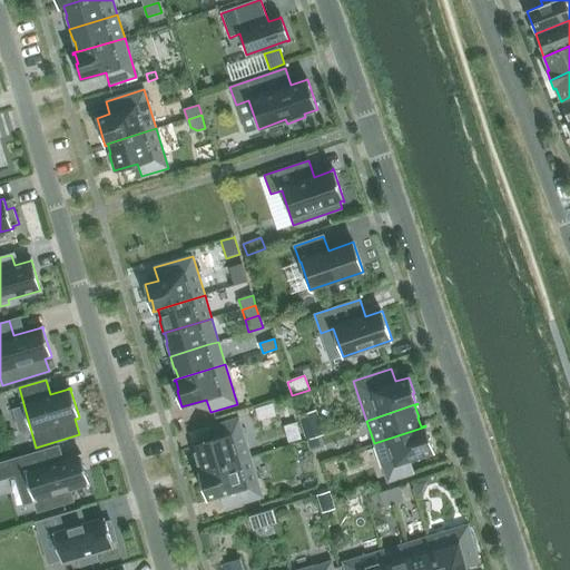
[(317,410),(300,416),(306,440),(321,435),(325,434),(317,410)]
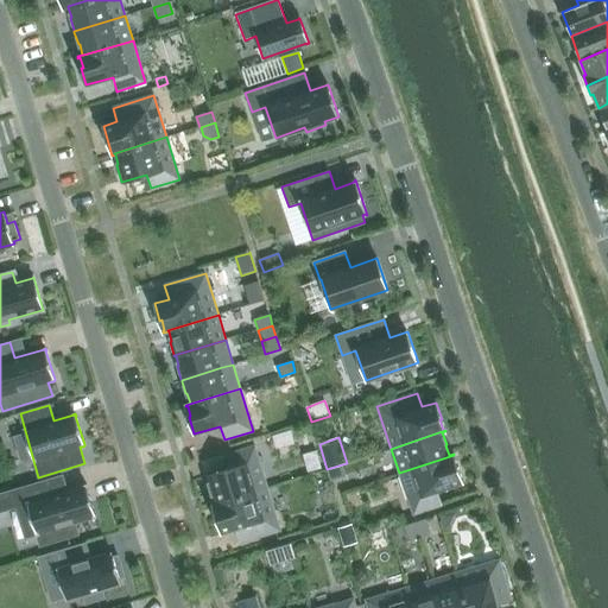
[(215,504),(213,504),(213,505),(267,488),(255,447),(226,455),(230,469),(206,476),(210,493),(211,493),(215,504)]
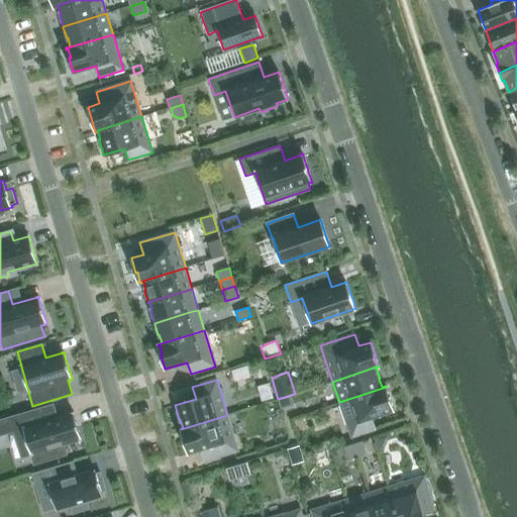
[(269,383),(257,387),(262,402),(273,398),(269,383)]
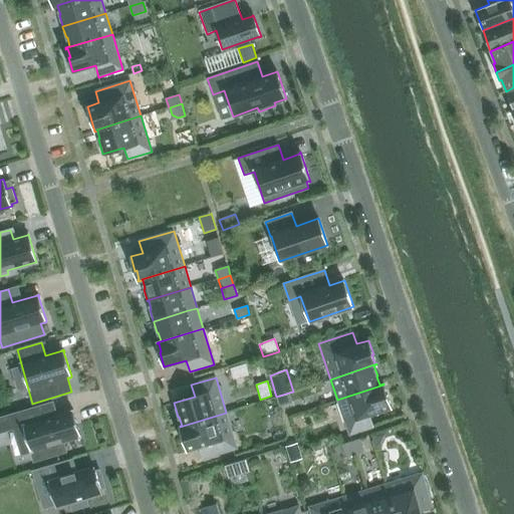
[(382,386),(383,384),(337,400),(349,435),(373,427),(369,415),(392,408),(387,394),(386,394),(382,386)]
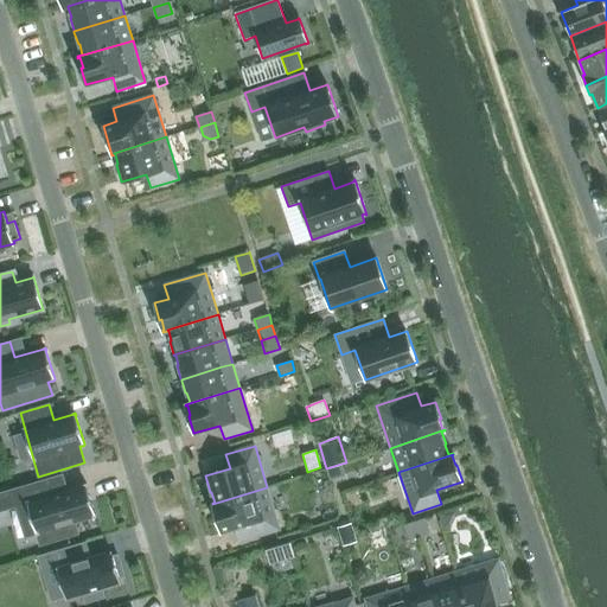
[(342,464),(326,468),(331,480),(345,475),(342,464)]
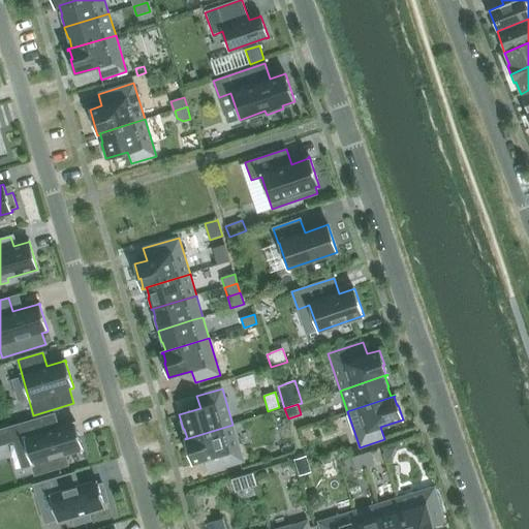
[(50,415),(9,427),(0,430),(0,444),(24,438),(35,475),(68,465),(65,455),(82,450),(84,449),(83,448),(75,424),(75,422),(73,422),(73,423),(54,429),(50,415)]
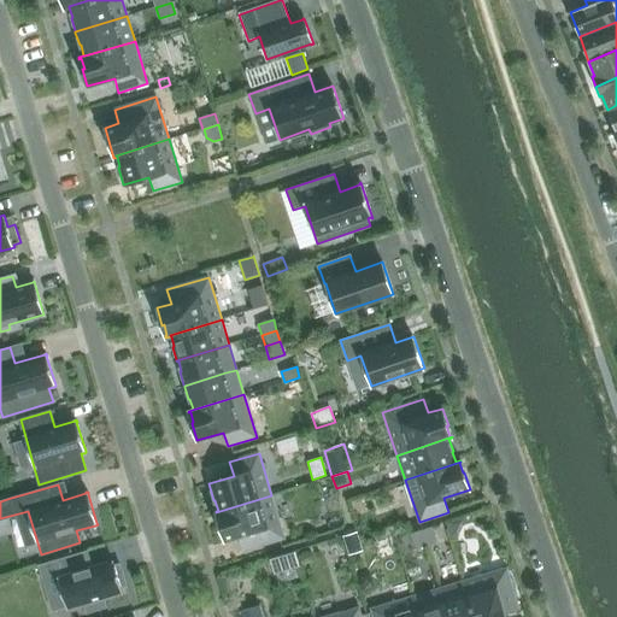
[(285,539),(271,495),(216,512),(216,513),(218,512),(221,523),(219,524),(224,541),(239,536),(242,551),(285,539)]
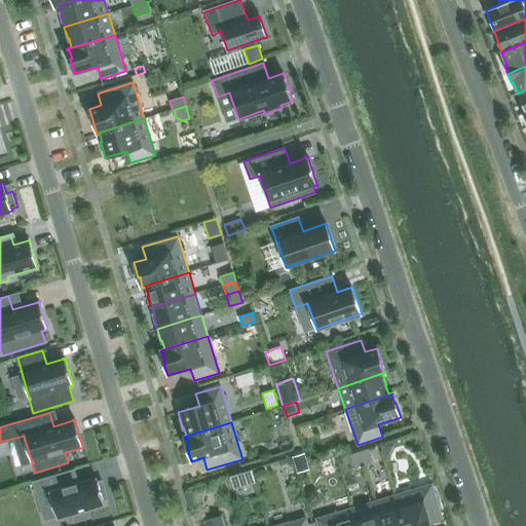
[(359,452),(363,465),(372,462),(368,449),(359,452)]
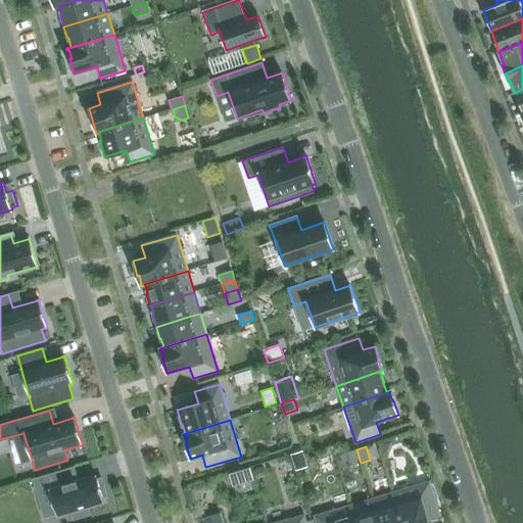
[(347,453),(352,466),(361,463),(357,449),(347,453)]
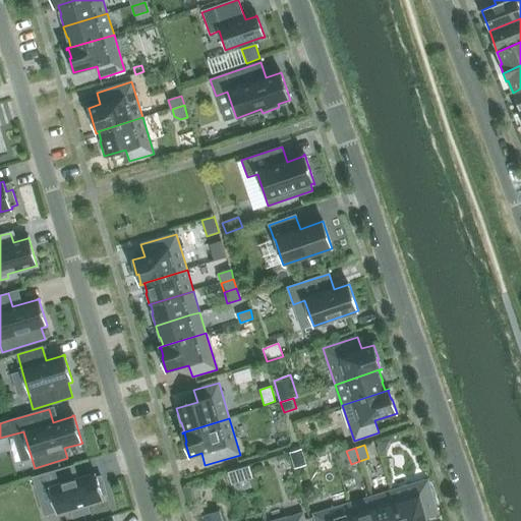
[(249,465),(240,468),(228,471),(232,484),(252,478),(249,465)]
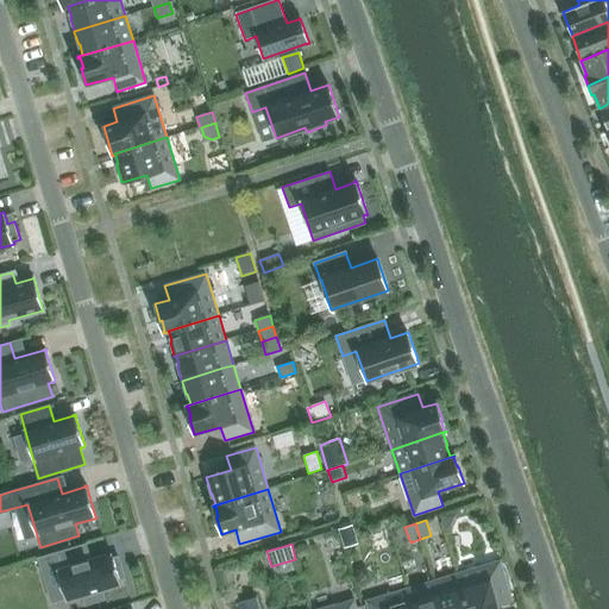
[(57,571),(67,601),(83,595),(86,604),(104,598),(101,590),(121,584),(119,579),(124,577),(118,557),(113,558),(112,553),(77,564),(73,548),(38,559),(44,576),(57,571)]
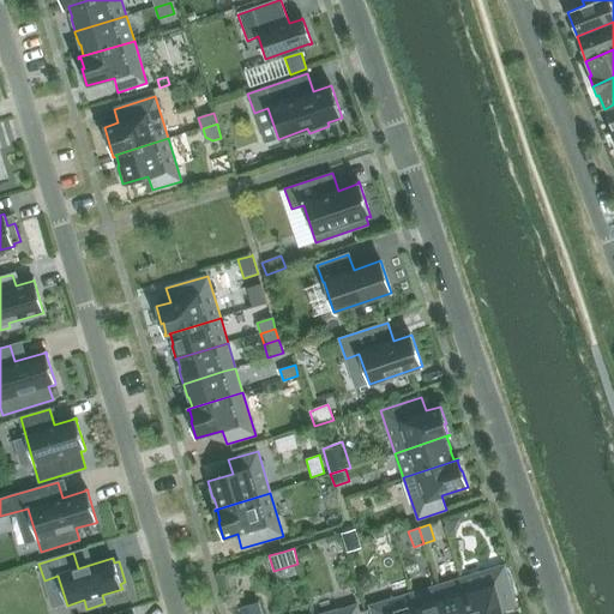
[(504,565),(462,578),(471,613),(503,613),(503,612),(517,607),(504,565)]
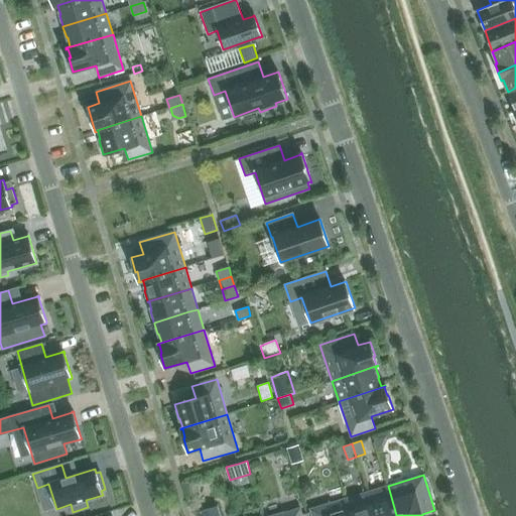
[(199,487),(196,477),(185,480),(192,503),(203,500),(199,487)]
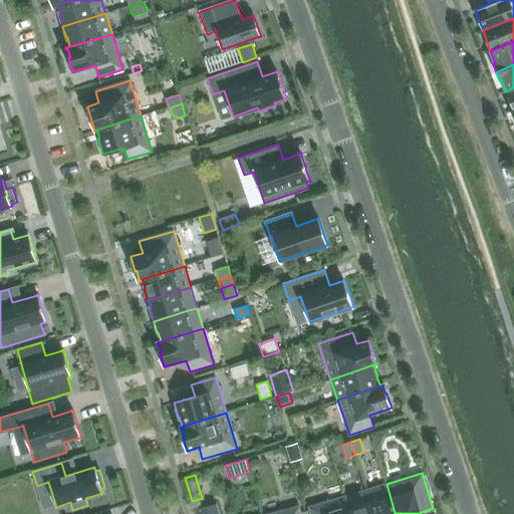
[(395,513),(387,484),(365,490),(372,513),(395,513)]
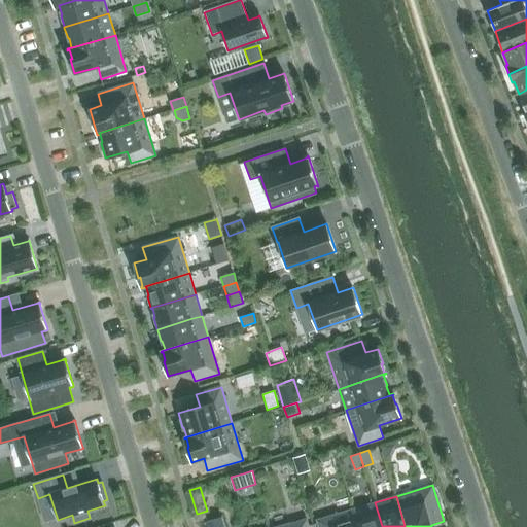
[(353,510),(358,526),(382,526),(375,502),(353,510)]
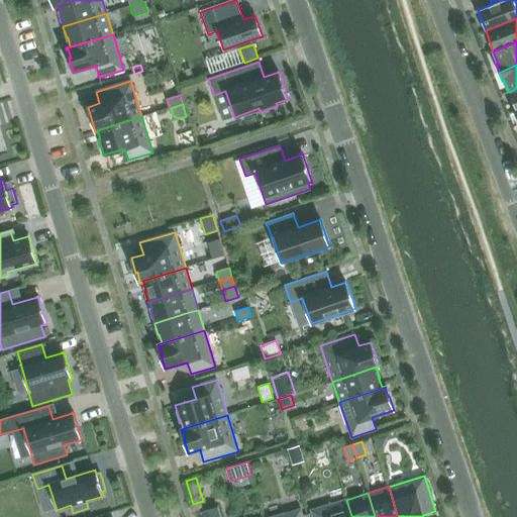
[(351,516),(346,500),(311,510),(312,516),(351,516)]
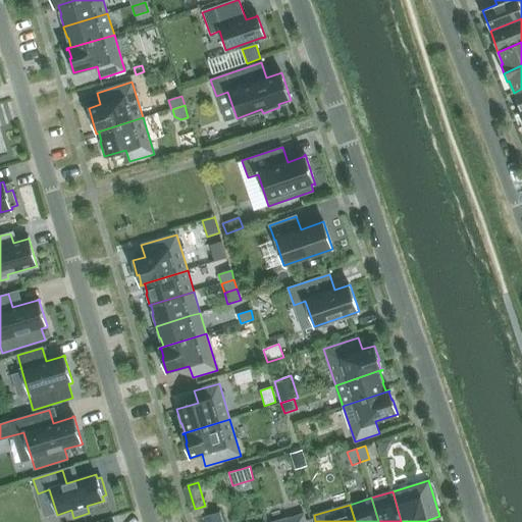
[(221,521),(219,512),(198,518),(199,521),(221,521)]
